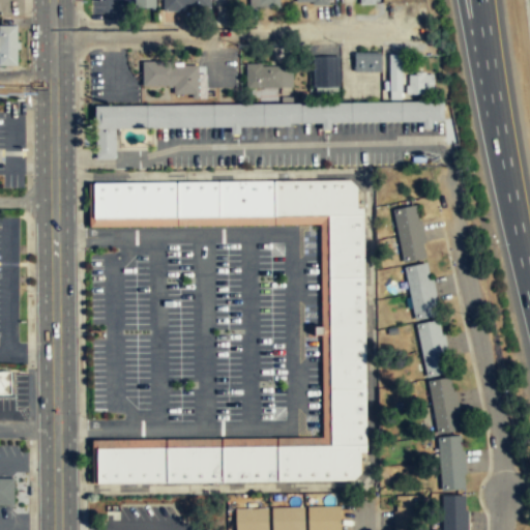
[(154,0),(130,0),(131,8),(155,8),(154,0)]
